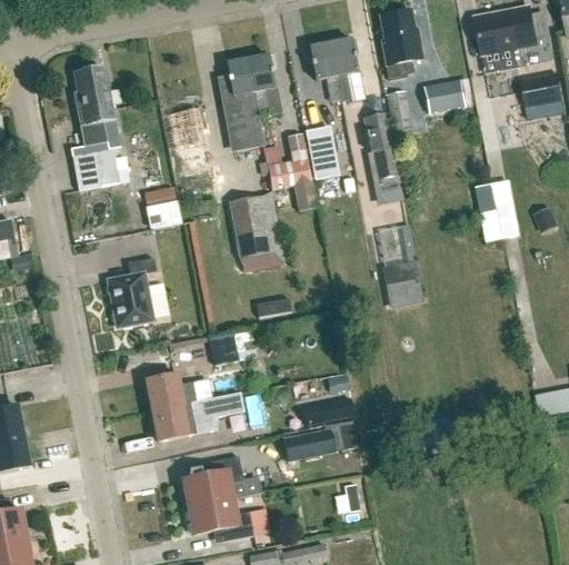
[(537,38),(530,6),(475,17),(482,55),(515,48),(518,67),(555,60),(549,36),(537,38)]
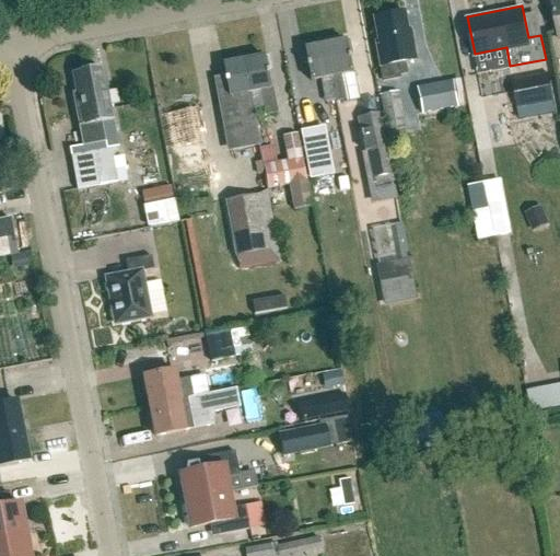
[(408,27),(405,10),(373,15),(377,39),(375,41),(382,78),(400,74),(399,71),(407,69),(406,59),(416,57),(410,27),(408,27)]
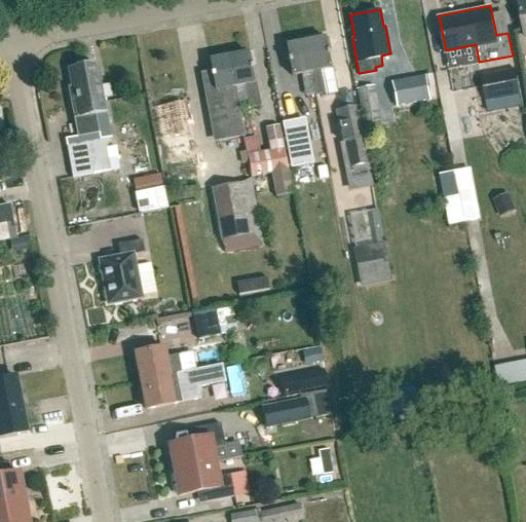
[(305,38),(315,91),(335,88),(325,35),(305,38)]
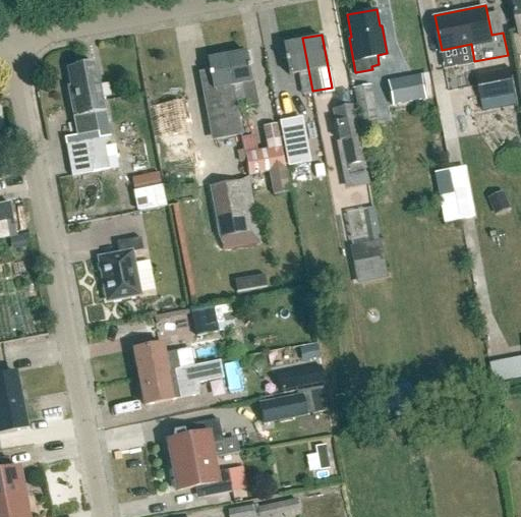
[(302,93),(312,91),(302,38),(284,42),(290,72),(293,71),(295,80),(299,79),(302,93)]
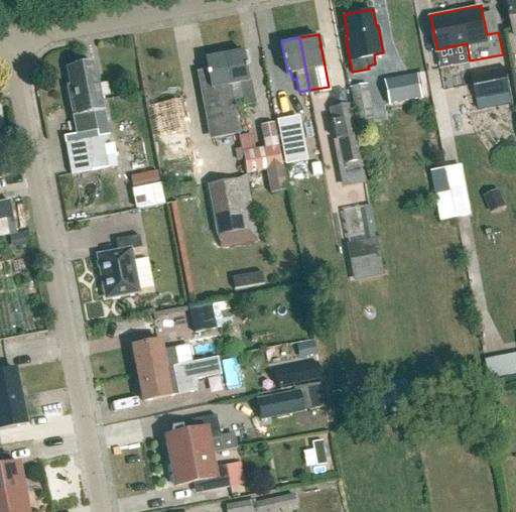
[(243,49),(225,53),(234,105),(255,101),(251,80),(249,80),(246,67),(247,67),(247,62),(249,62),(246,50),(243,50),(243,49)]
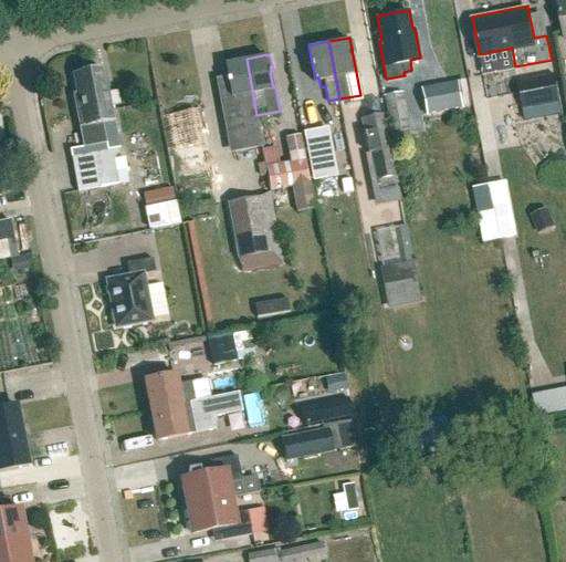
[(262,144),(257,115),(247,59),(247,58),(222,62),(224,76),(217,79),(222,106),(230,105),(238,148),(262,144)]
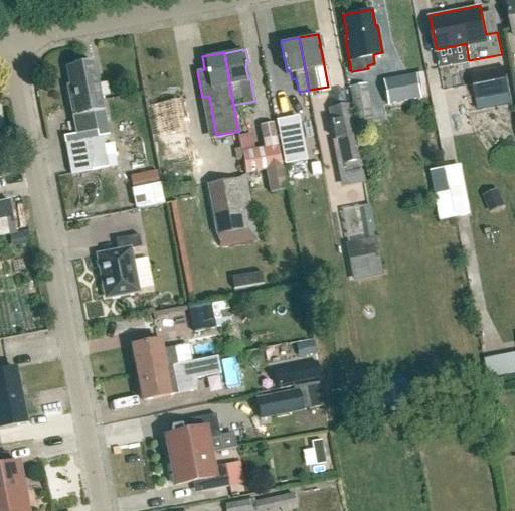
[(73,113),(72,113),(75,131),(77,138),(65,140),(71,171),(93,168),(106,165),(101,134),(109,133),(105,109),(104,108),(99,77),(95,77),(92,60),(67,65),(70,83),(68,83),(73,113)]
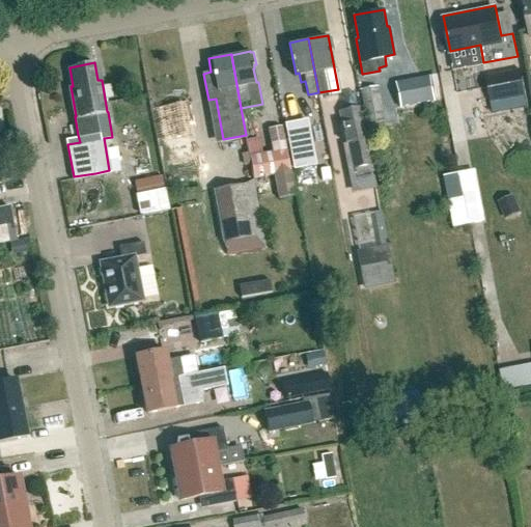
[(485,74),(491,100),(525,93),(521,67),(485,74)]
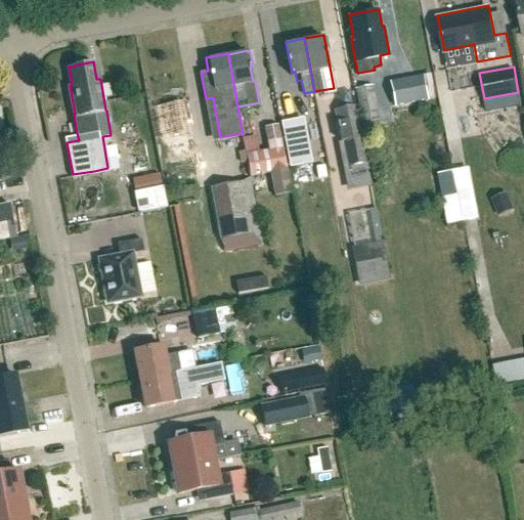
[(430,97),(426,74),(390,80),(394,103),(430,97)]
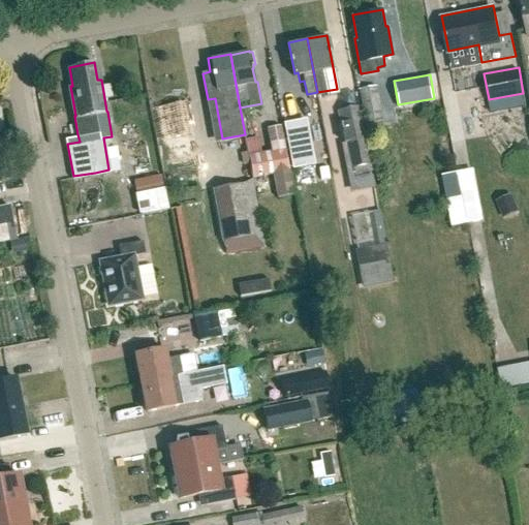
[(363,118),(365,118),(381,116),(376,83),(358,86),(363,118)]
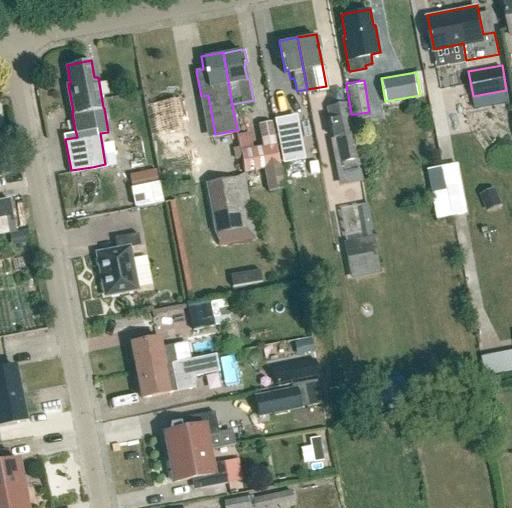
[(348,100),(326,104),(332,140),(336,161),(358,157),(354,136),(348,100)]
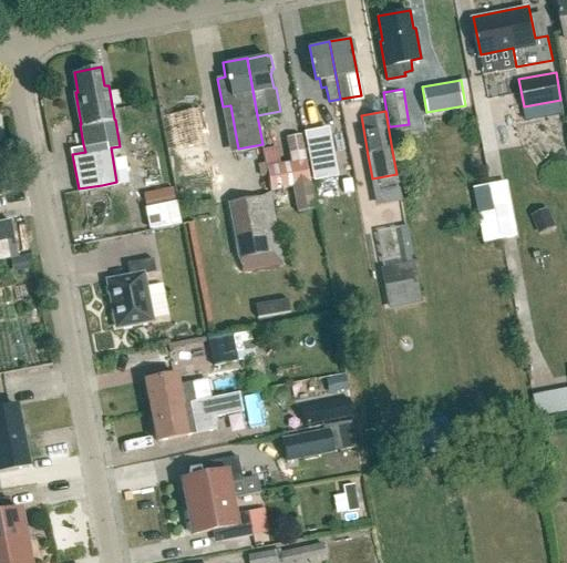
[(302,130),(311,180),(336,175),(327,125),(302,130)]
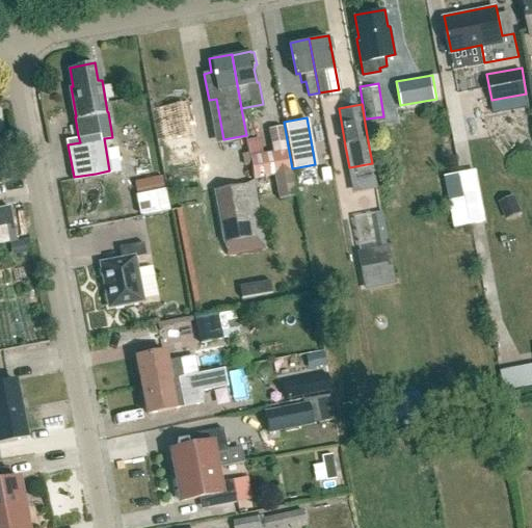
[(190,134),(188,119),(164,122),(167,138),(190,134)]
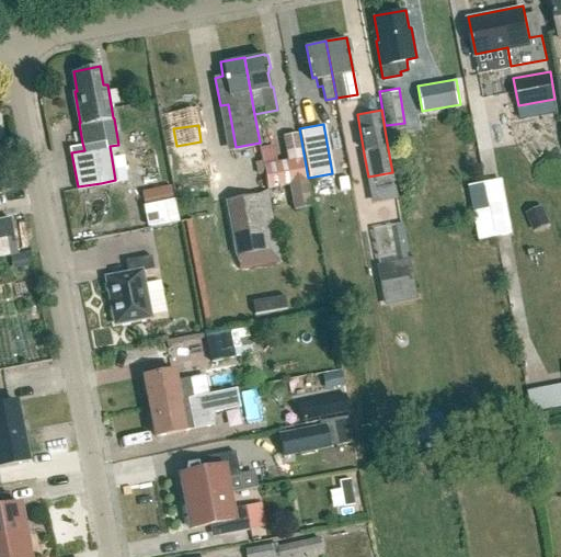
[(263,162),(267,186),(289,182),(294,207),(310,204),(306,177),(301,155),(263,162)]
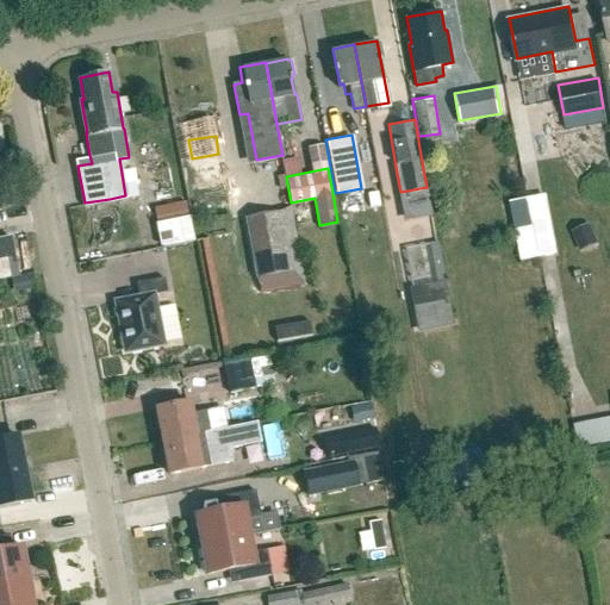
[(545,188),(508,197),(522,256),(558,248),(545,188)]
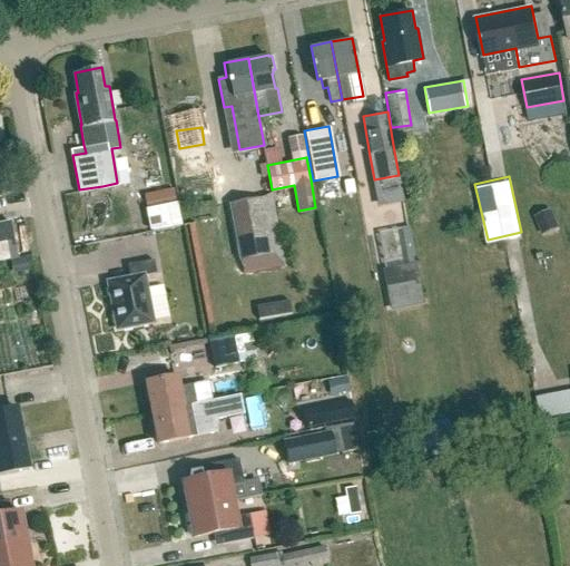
[(145,203),(150,226),(182,220),(176,196),(145,203)]
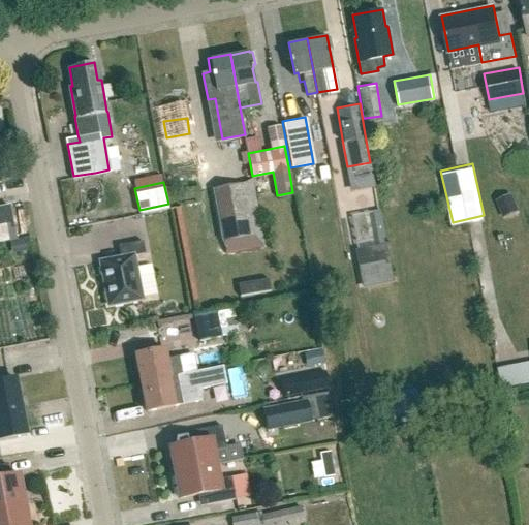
[(214,187),(224,239),(251,234),(241,182),(214,187)]
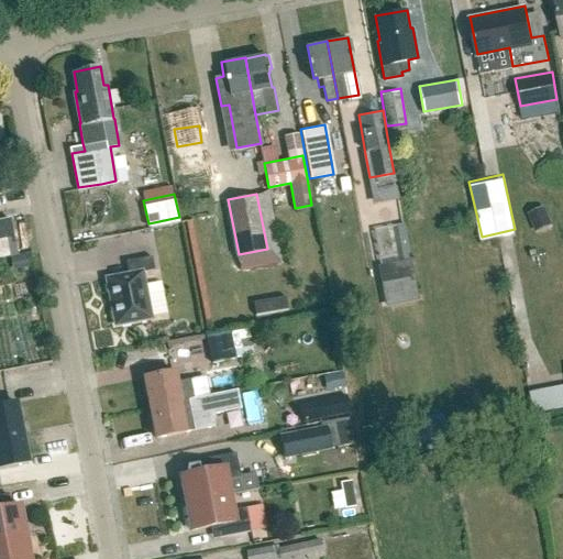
[(28,250),(9,254),(12,269),(31,264),(28,250)]
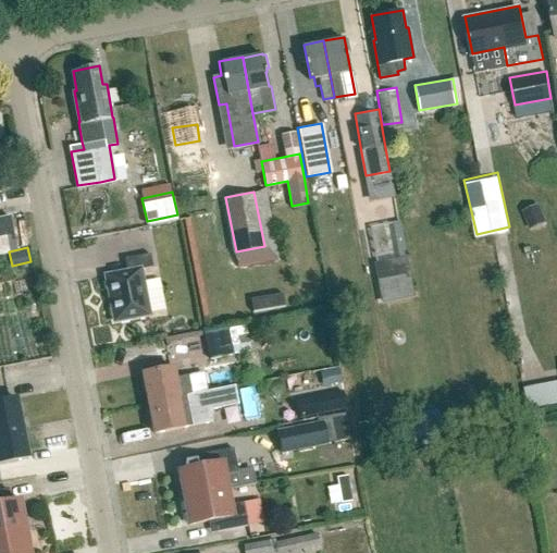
[(115,319),(149,312),(140,268),(153,265),(151,252),(125,257),(127,270),(107,273),(115,319)]
